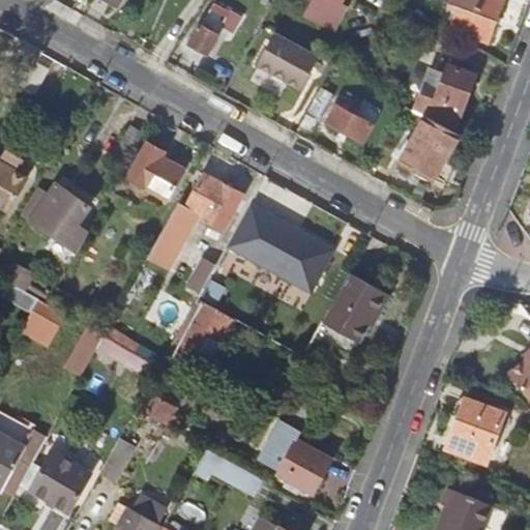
[(340,4),(342,0),(308,0),(300,16),(331,33),(346,7),(340,4)]
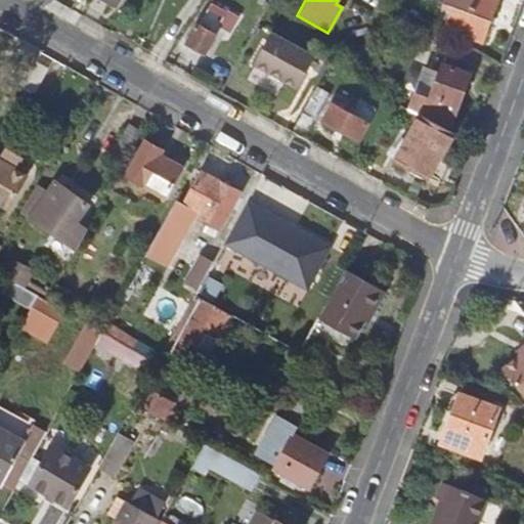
[(496,0),(448,0),(445,8),(451,10),(445,25),(460,31),(461,36),(480,44),(496,0)]
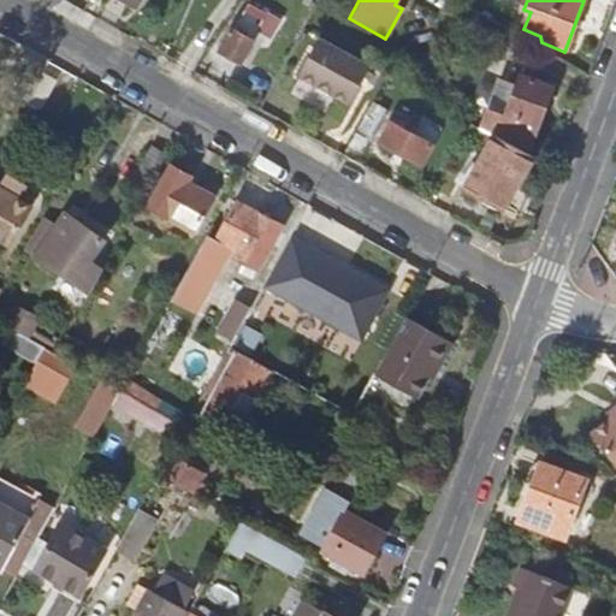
[(260,23),(242,13),(221,52),(240,61),(260,23)]
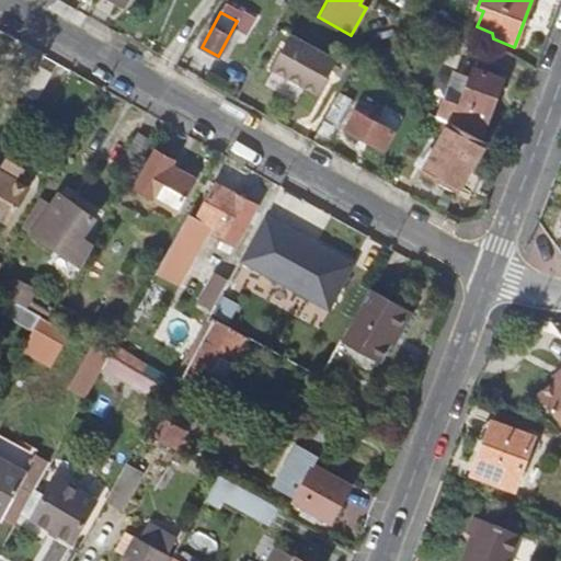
[(335,61),(290,35),(271,70),(316,95),(335,61)]
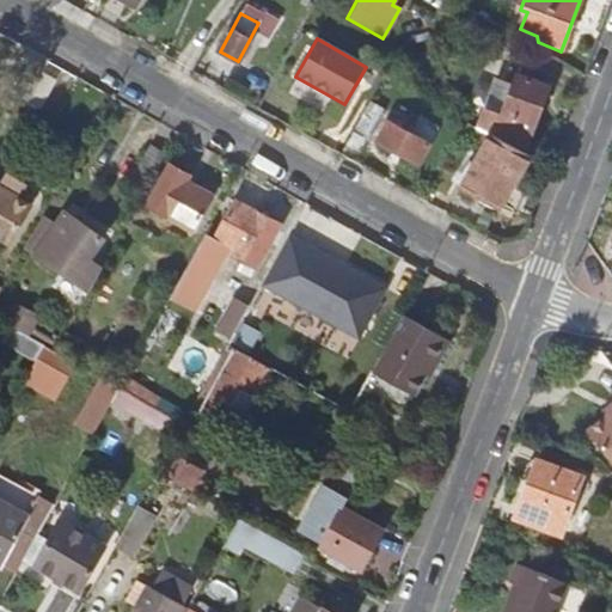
[(14,93),(26,99),(41,72),(30,66),(14,93)]
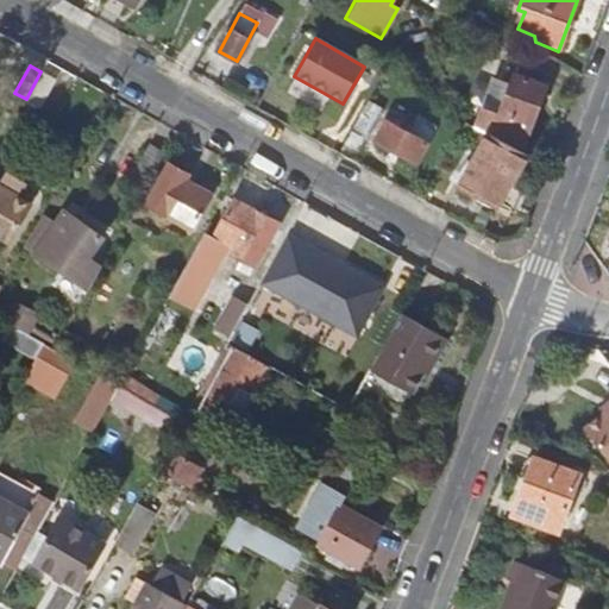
[(54,80),(41,71),(26,99),(38,106),(54,80)]
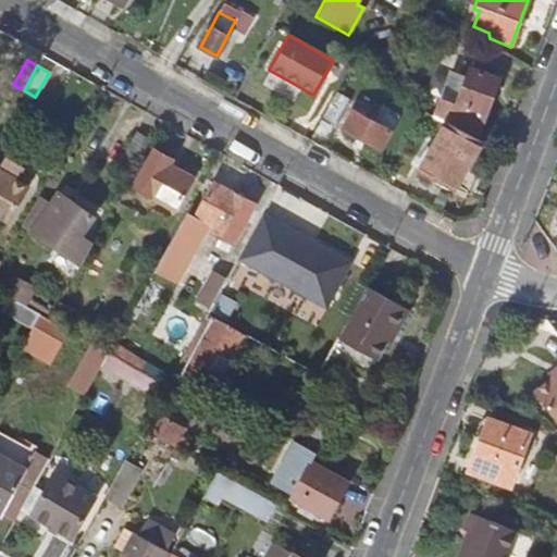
[(444,122),(477,140),(485,116),(499,79),(471,70),(466,83),(456,79),(447,102),(440,120),(444,122)]
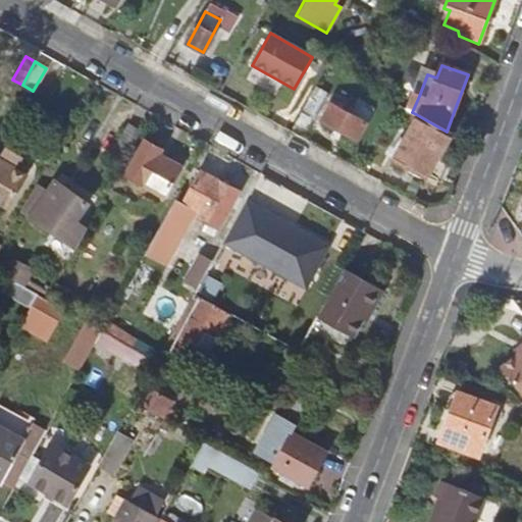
[(330,103),(320,120),(357,141),(366,123),(330,103)]
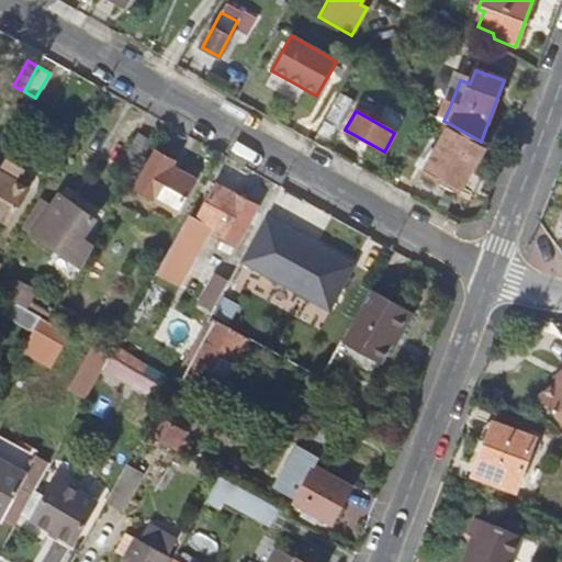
[(459,190),(484,144),(481,142),(448,123),(423,170),(459,190)]
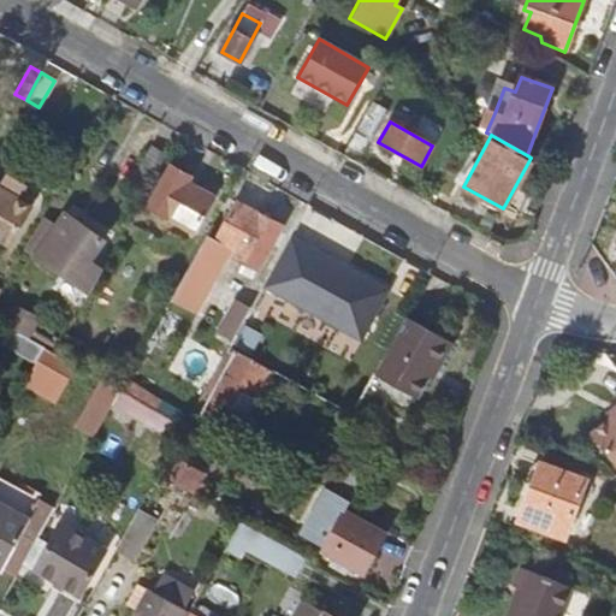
[(140,171),(153,181),(165,157),(152,148),(140,171)]
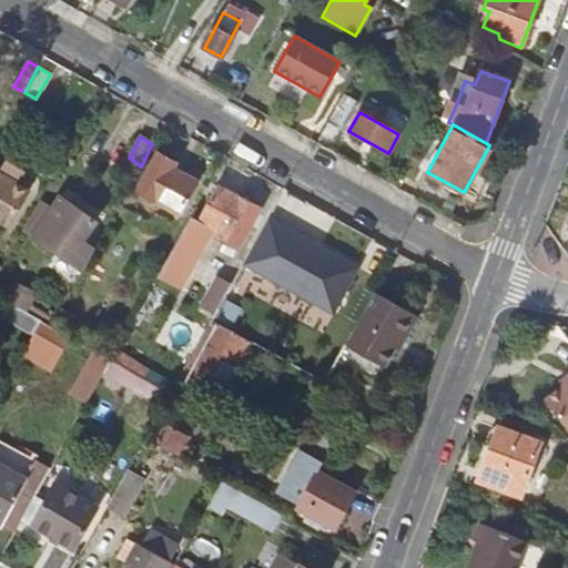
[(175,164),(155,153),(134,191),(144,196),(138,208),(151,214),(156,204),(173,212),(192,179),(173,169),(175,164)]
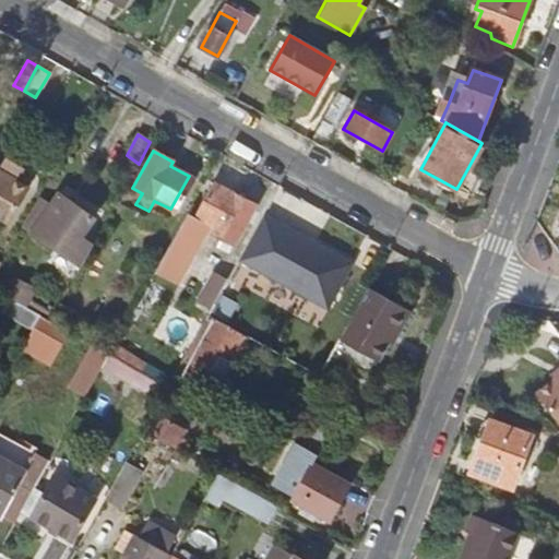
[(0,167),(0,215),(9,221),(26,188),(16,182),(23,170),(4,161),(0,167)]
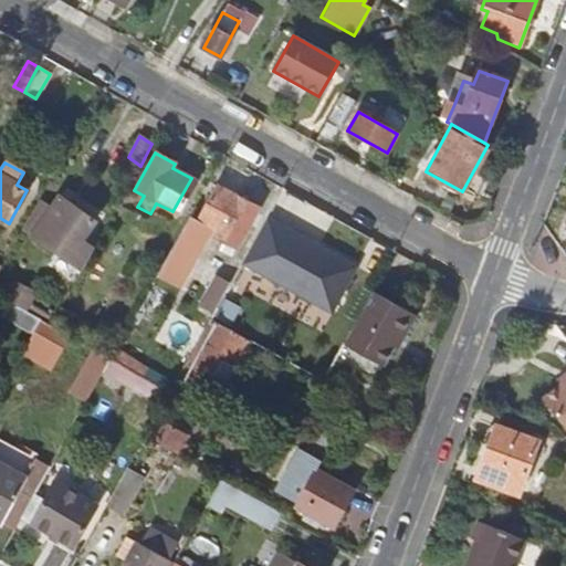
[(197,219),(218,232),(215,238),(224,242),(220,249),(231,254),(257,209),(243,201),(247,196),(240,192),(237,198),(216,186),(197,219)]
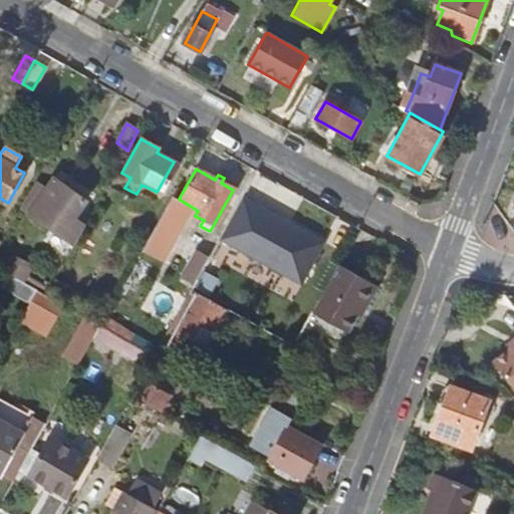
[(48,192),(37,186),(24,210),(78,240),(86,225),(77,219),(89,197),(56,178),(48,192)]
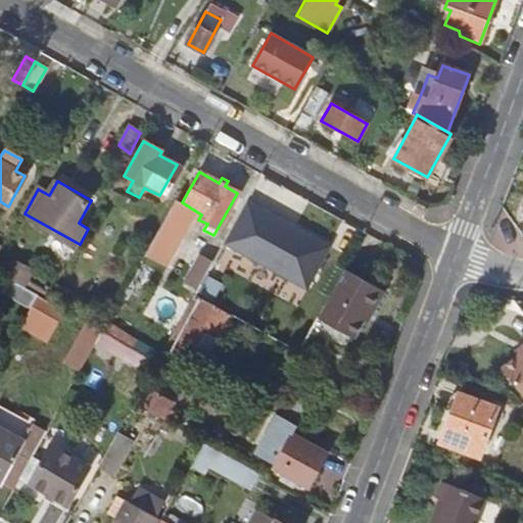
[(329,247),(245,201),(221,245),(304,291),(329,247)]
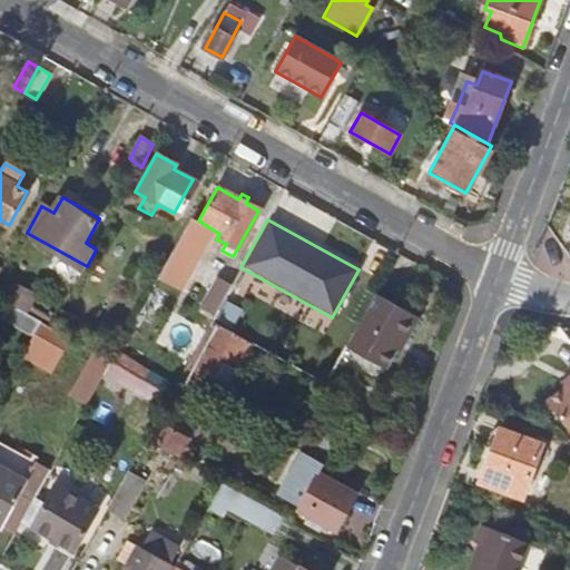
[(206,303),(218,311),(228,290),(217,285),(206,303)]
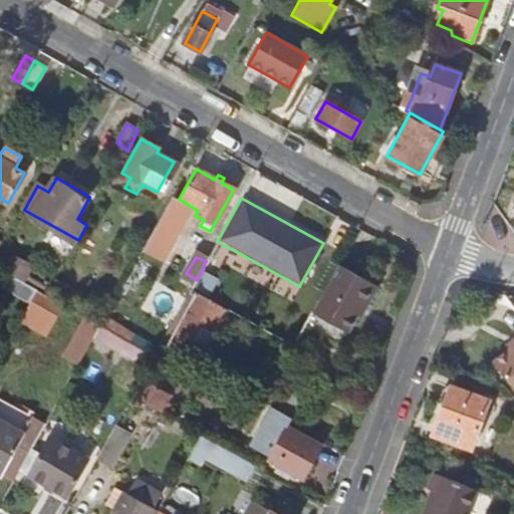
[(13,259),(6,272),(25,284),(32,270),(13,259)]
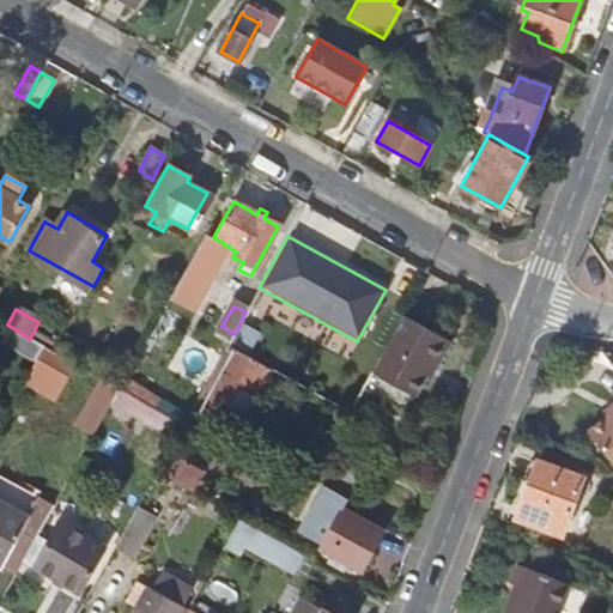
[(451,339),(406,313),(374,371),(413,394),(432,359),(438,362),(451,339)]
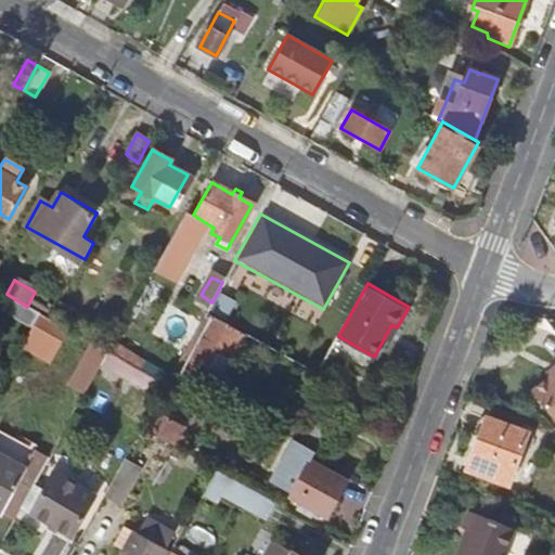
[(213,396),(221,379),(204,370),(217,348),(233,357),(244,335),(211,317),(179,377),(213,396)]
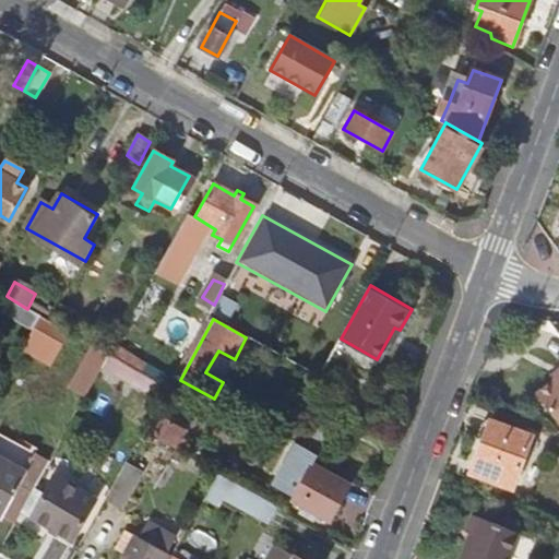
[(69,342),(38,324),(23,351),(55,368),(69,342)]
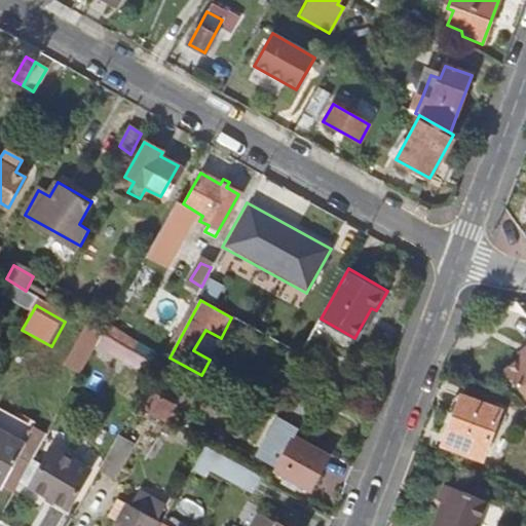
[(139,343),(108,326),(103,335),(135,352),(139,343)]
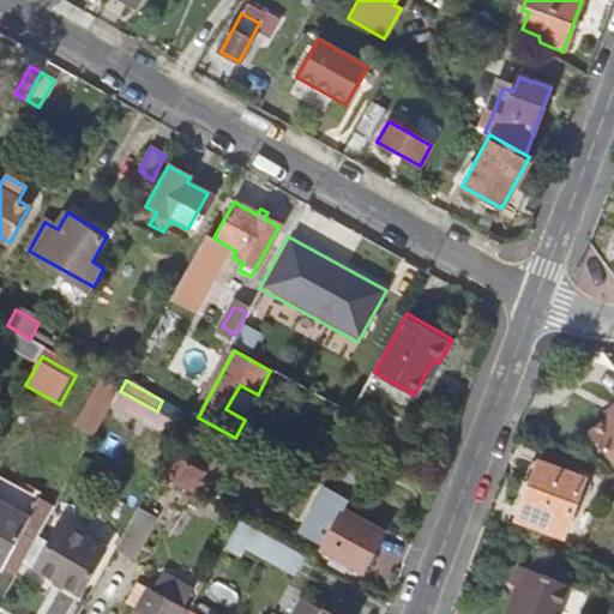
[(245,420),(258,395),(240,385),(226,409),(245,420)]
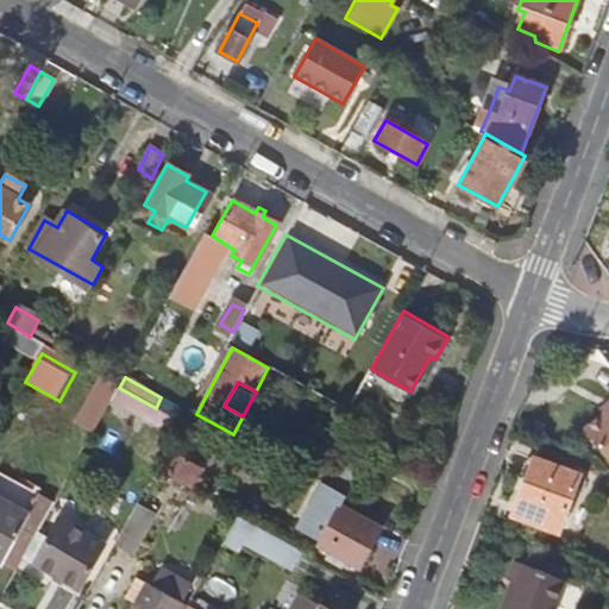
[(608,407),(584,427),(608,457),(608,407)]
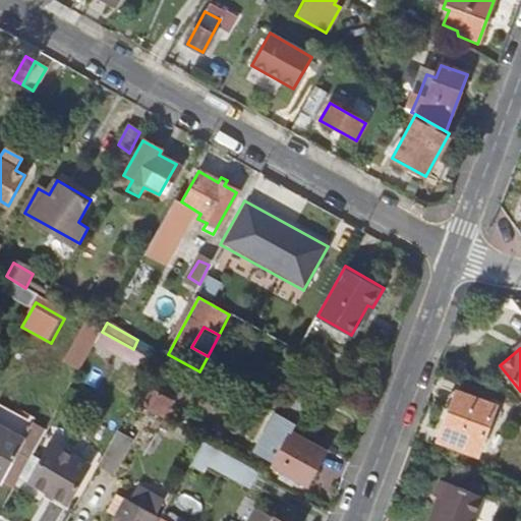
[(301,421),(313,399),(294,389),(282,410),(301,421)]
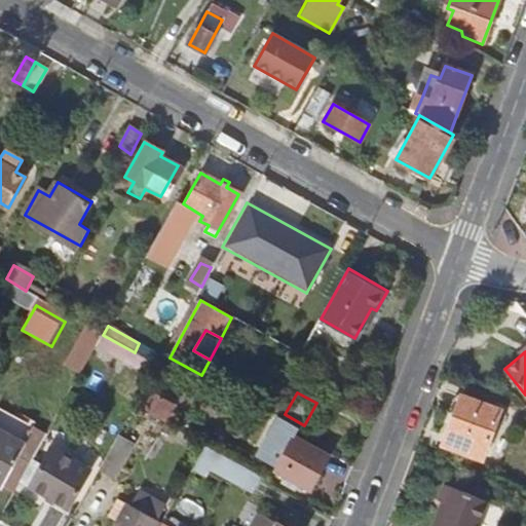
[(444,445),(482,458),(499,410),(461,396),(444,445)]
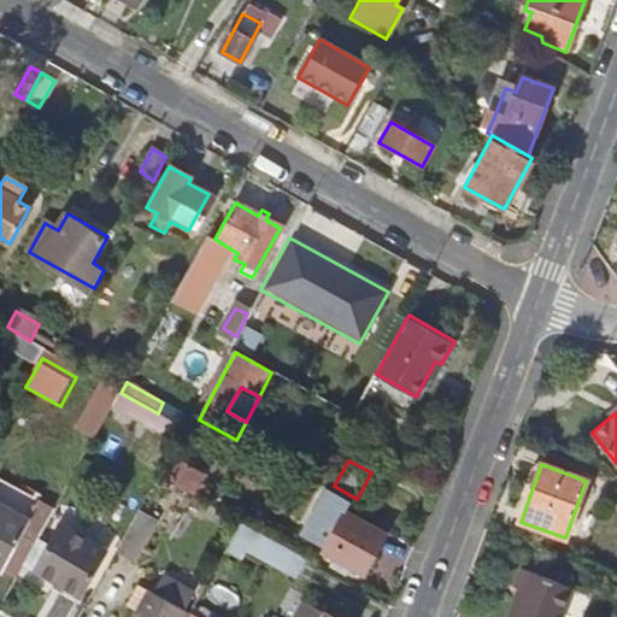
[(183,493),(191,497),(204,474),(187,465),(175,488),(183,493)]
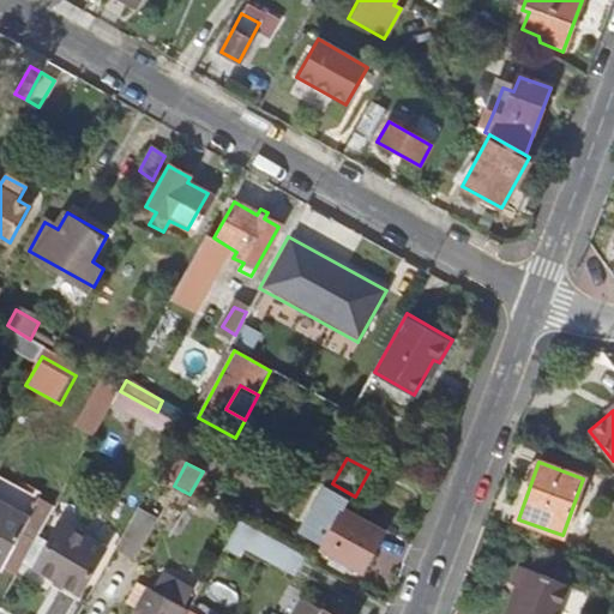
[(4,475),(0,481),(0,499),(30,517),(41,495),(4,475)]
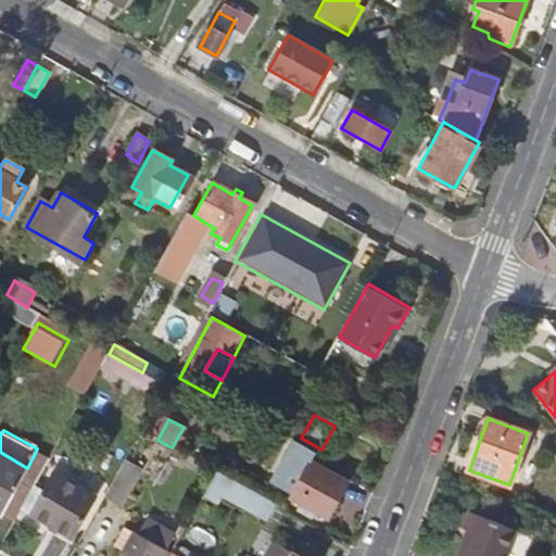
[(0,510),(4,514),(29,469),(27,468),(0,452),(0,510)]
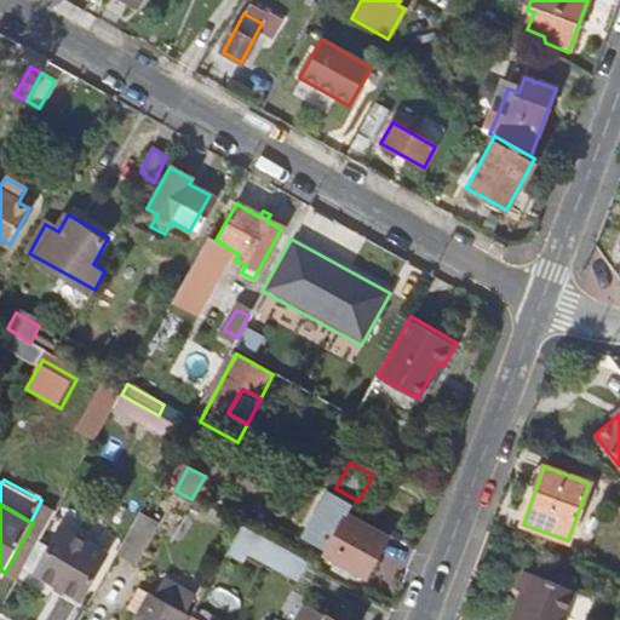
[(160,524),(141,514),(118,557),(137,567),(160,524)]
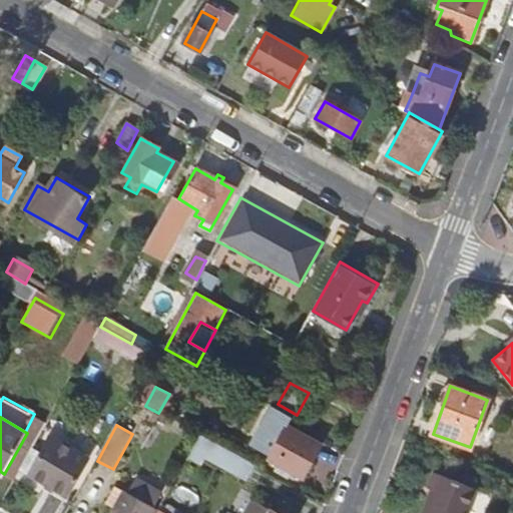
[(303,476),(319,445),(287,427),(270,459),(303,476)]
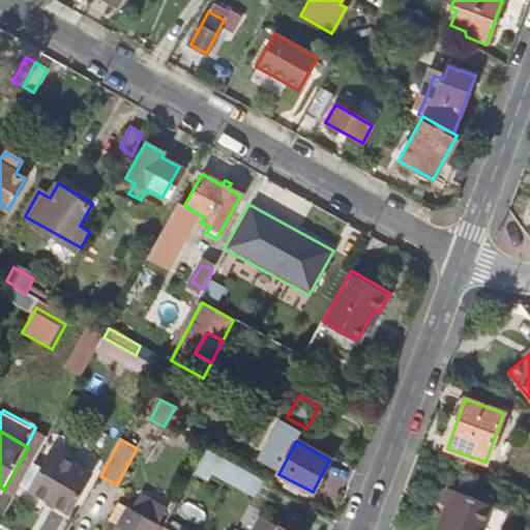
[(207,449),(199,467),(257,495),(265,477),(207,449)]
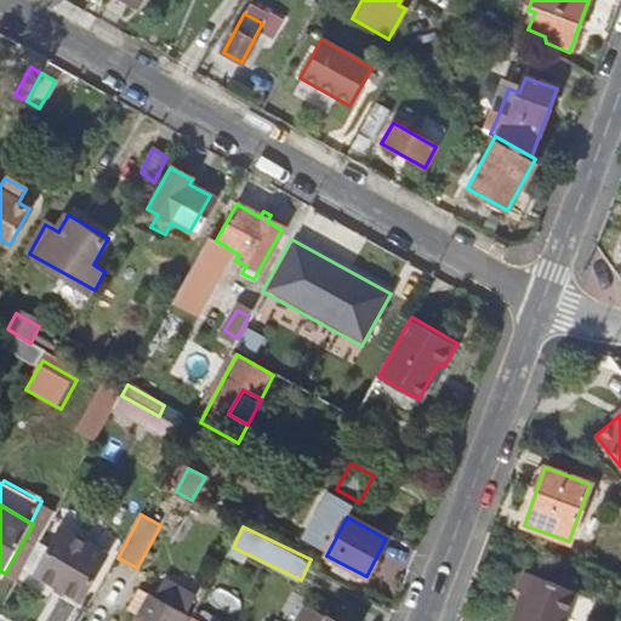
[(75,545),(47,529),(46,531),(26,570),(81,600),(106,556),(78,540),(75,545)]
